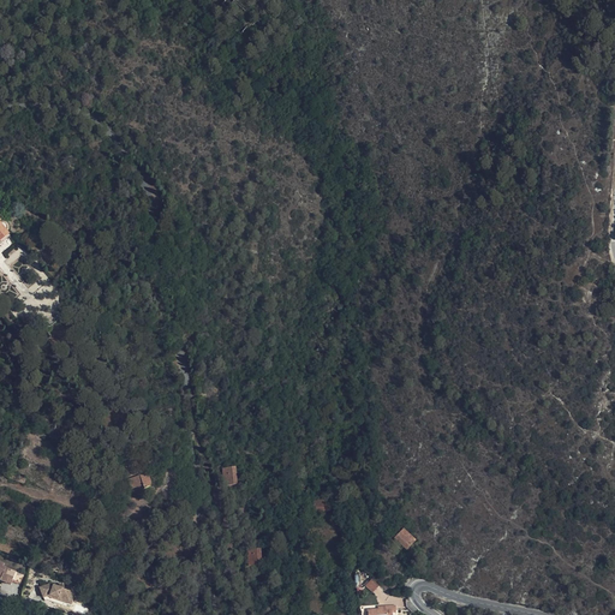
[(227,0),(224,4),(231,12),(239,4),(236,0),(227,0)]
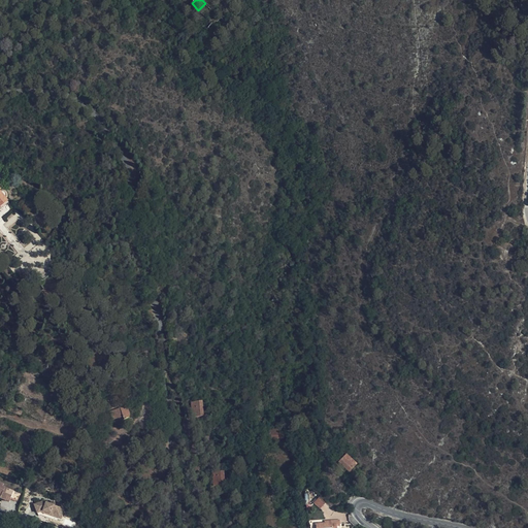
[(218,28),(222,32),(228,25),(224,21),(220,17),(218,19),(220,21),(215,25),(212,23),(210,26),(215,31),(218,28)]
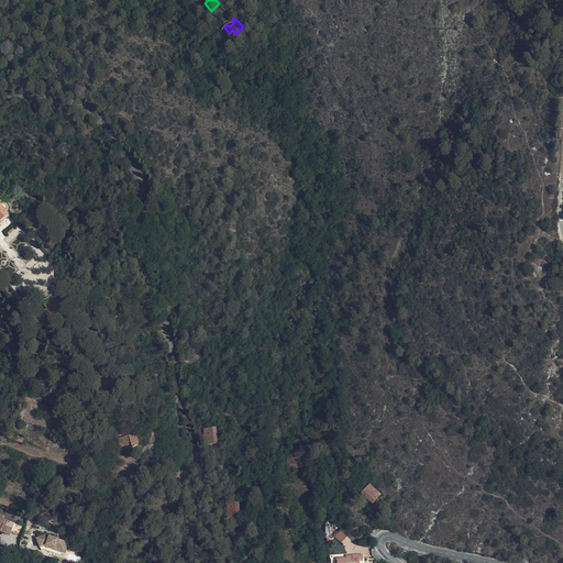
[(218,29),(211,35),(205,41),(212,47),(220,41),(225,46),(230,41),(218,29)]
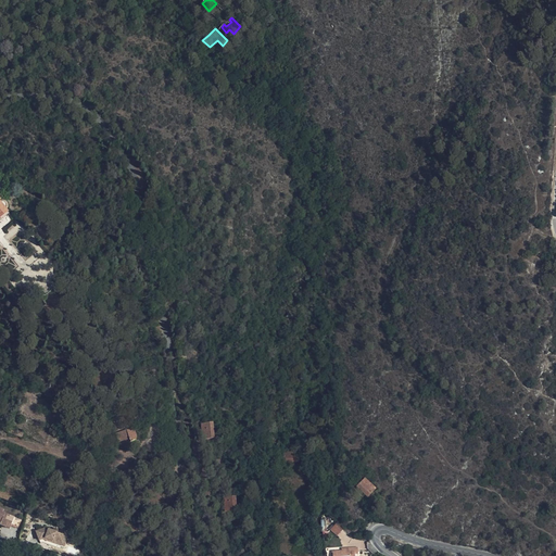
[(19,227),(10,225),(8,234),(16,236),(19,227)]
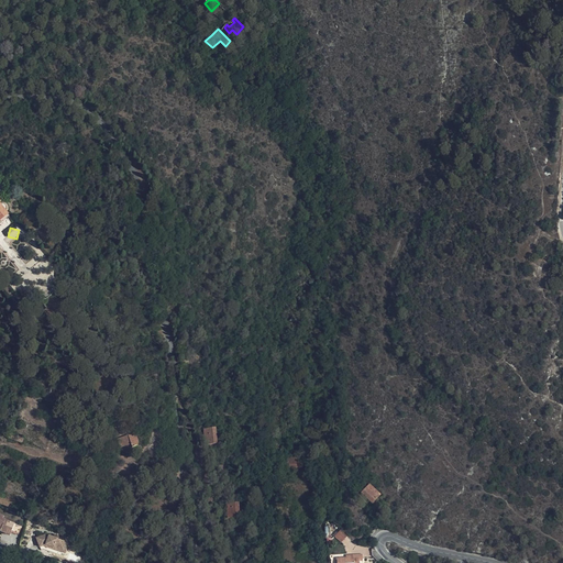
[(217,444),(216,429),(203,429),(206,445),(217,444)]
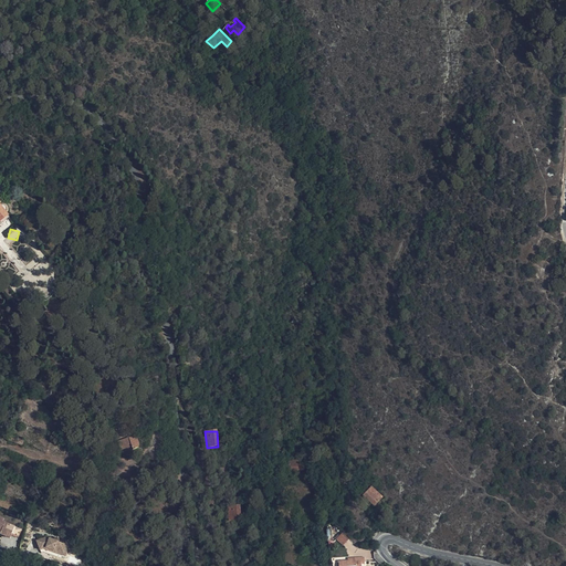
[(132,443),(132,447),(133,449),(138,448),(139,444),(135,432),(130,435),(132,438),(118,442),(119,448),(132,443)]
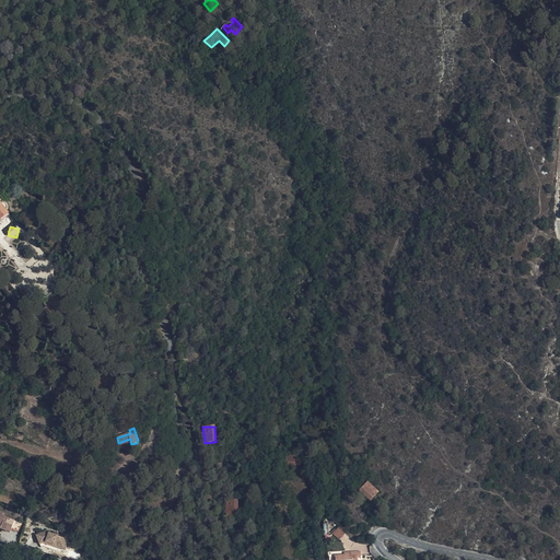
[(25,436),(10,430),(8,435),(23,441),(25,436)]
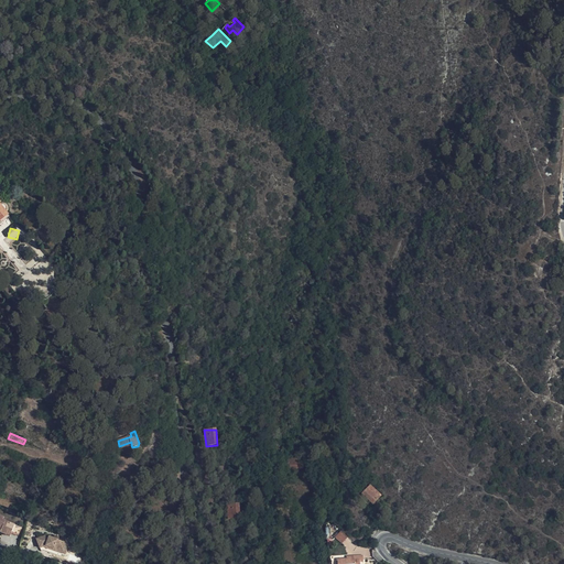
[(302,456),(286,456),(286,469),(302,469),(302,456)]
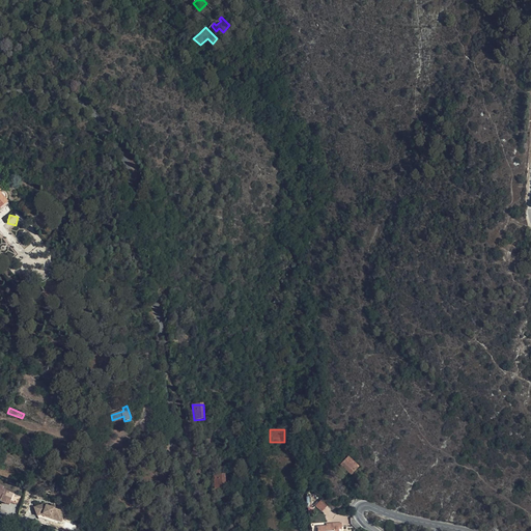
[(361,466),(351,457),(344,465),(340,462),(336,467),(344,473),(347,471),(353,475),(361,466)]
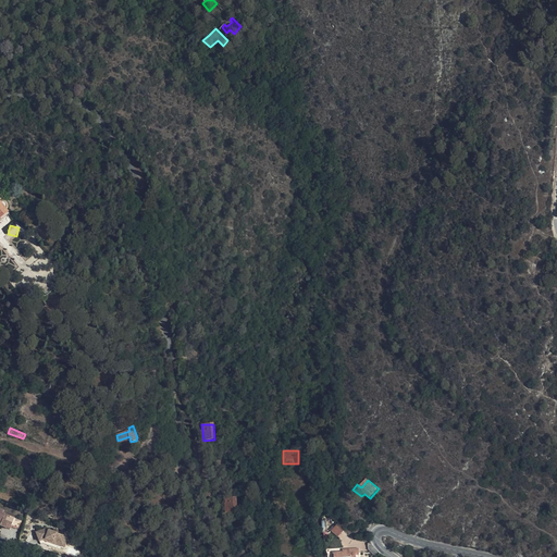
[(237,511),(236,496),(224,497),(225,512),(237,511)]
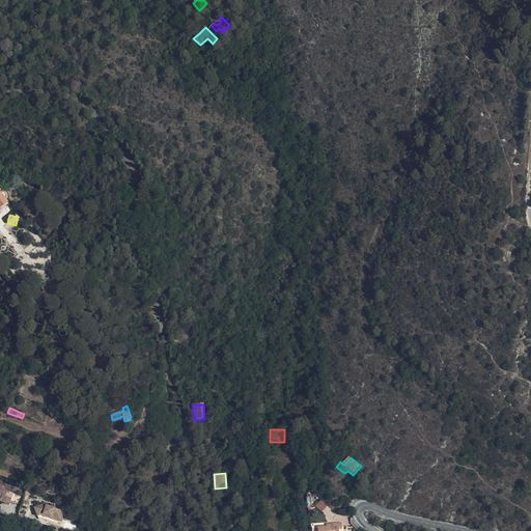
[(20,497),(3,488),(4,486),(0,484),(0,498),(1,499),(0,501),(9,504),(11,501),(17,503),(20,497)]
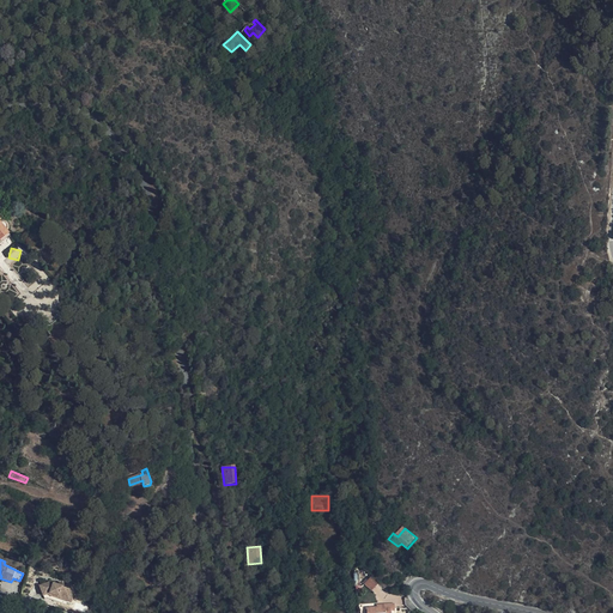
[(368,580),(364,583),(371,589),(375,586),(368,580)]
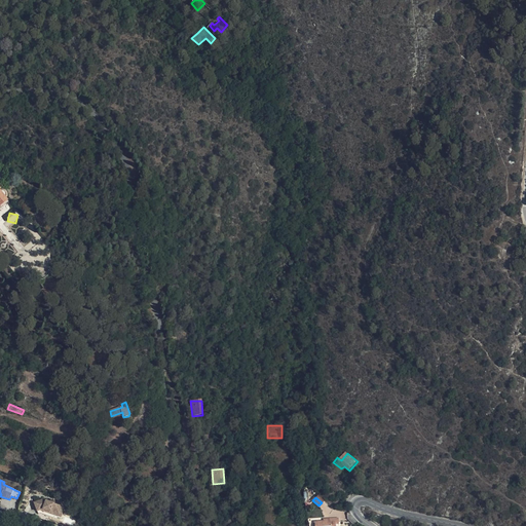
[(49,501),(40,503),(42,513),(45,512),(48,511),(67,517),(70,509),(62,505),(58,504),(49,501)]
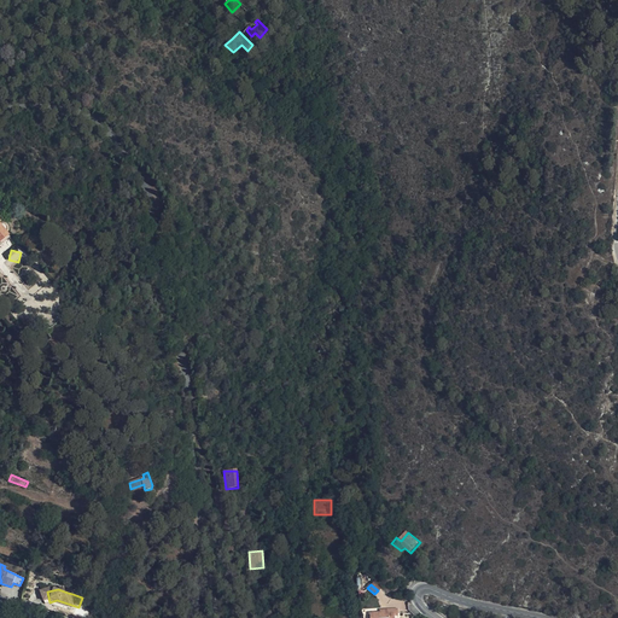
[(85,598),(82,598),(79,607),(57,600),(53,601),(80,610),(85,598)]
